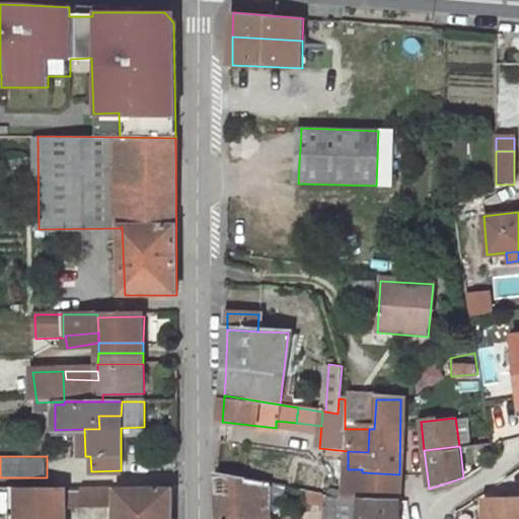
[(362,469),(348,469),(348,497),(349,500),(362,500),(398,502),(399,474),(362,472),(362,469)]
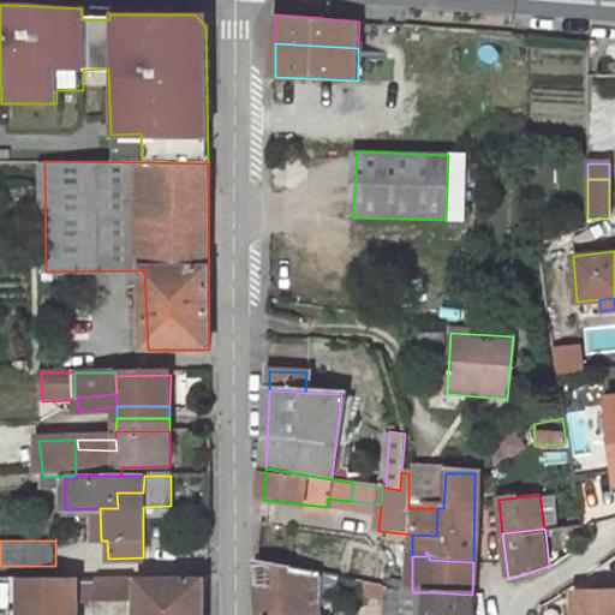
[(298,614),(299,613),(317,611),(322,574),(257,561),(260,614),(298,614)]
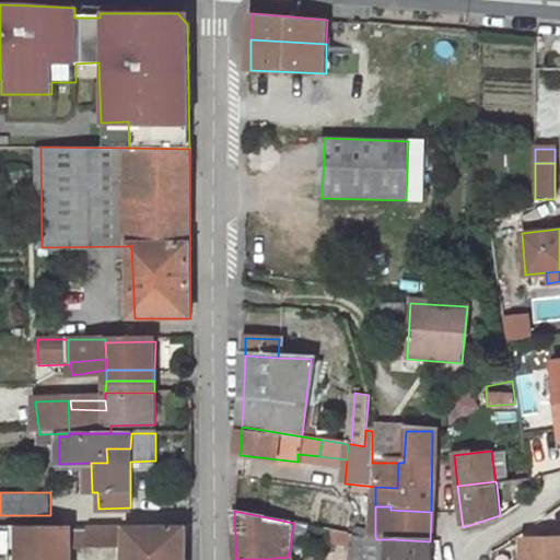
[(127,528),(127,547),(126,559),(183,559),(184,527),(127,528)]
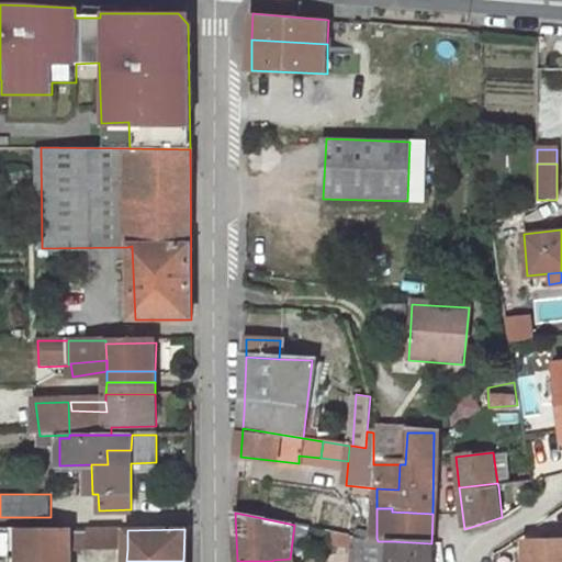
[(69,561),(69,550),(69,530),(21,530),(20,561),(69,561)]
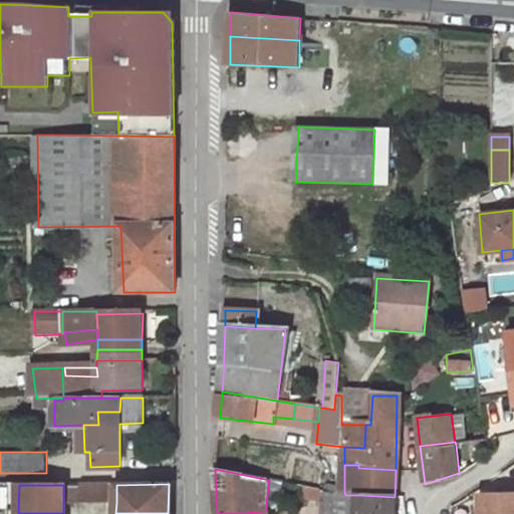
[(82,485),(63,485),(63,503),(82,503),(82,501),(82,485)]
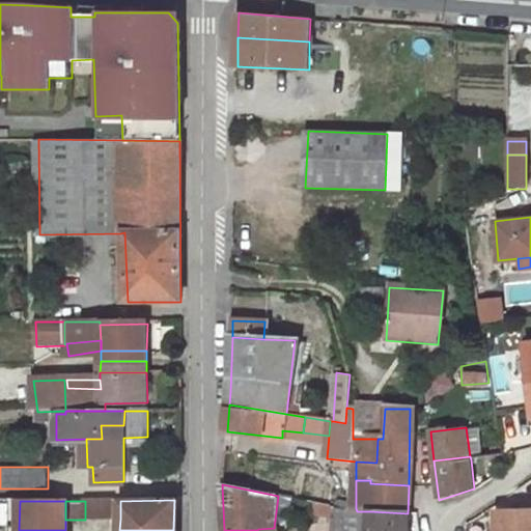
[(85,518),(94,518),(93,502),(85,501),(85,518)]
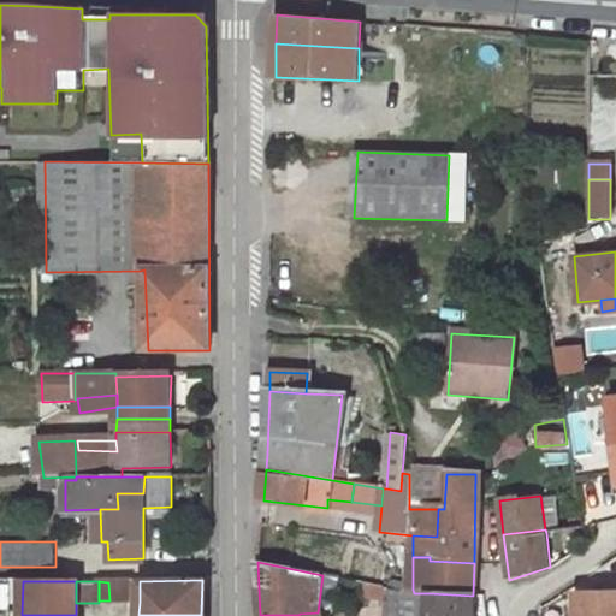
[(108,582),(110,600),(131,600),(131,581),(108,582)]
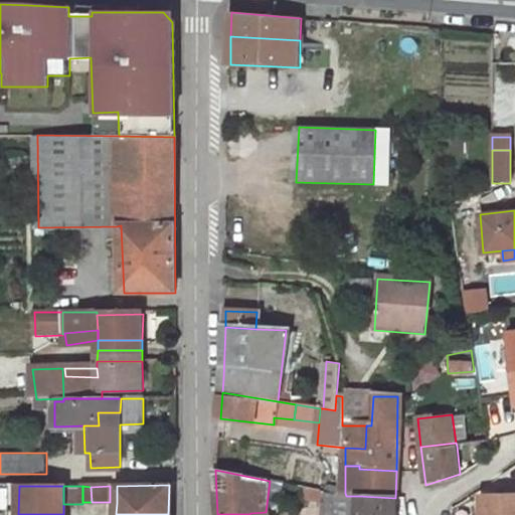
[(18,489),(0,489),(0,507),(18,508),(18,489)]
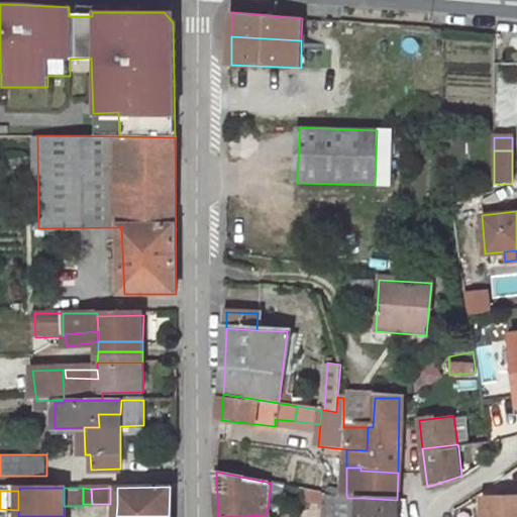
[(397,516),(397,500),(360,498),(359,516),(397,516)]
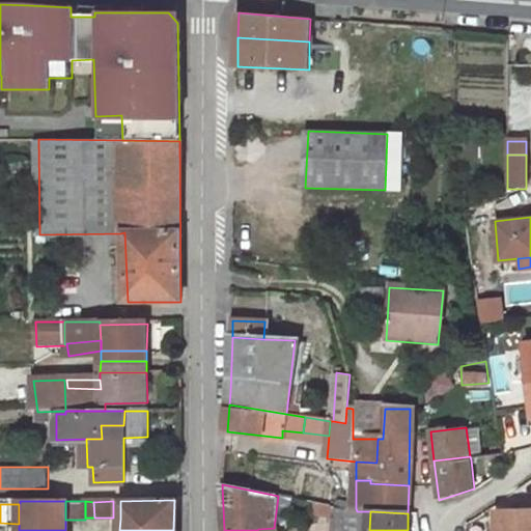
[(504,530),(530,530),(530,514),(504,515),(504,530)]
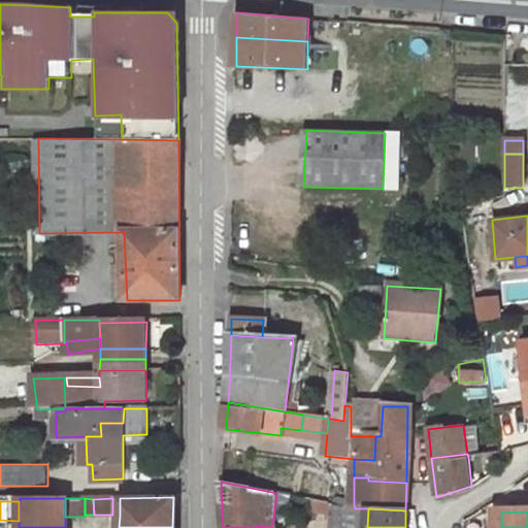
[(501,527),(501,513),(492,513),(492,527),(501,527)]
